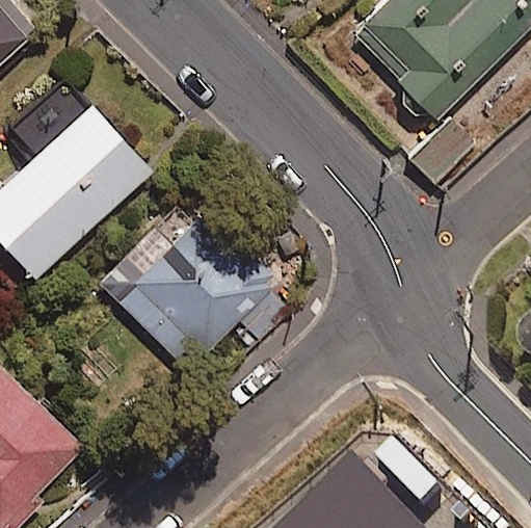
[(0,0),(0,63),(36,31),(6,0),(0,0)]
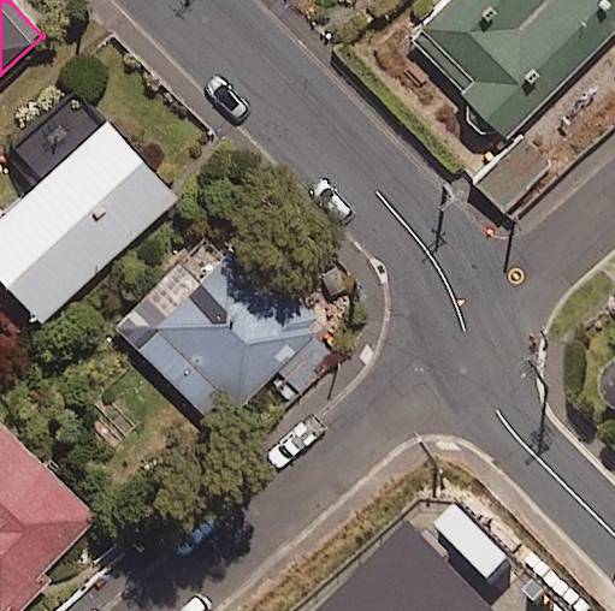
[(451,0),(413,39),(510,137),(614,33),(614,0),(451,0)]
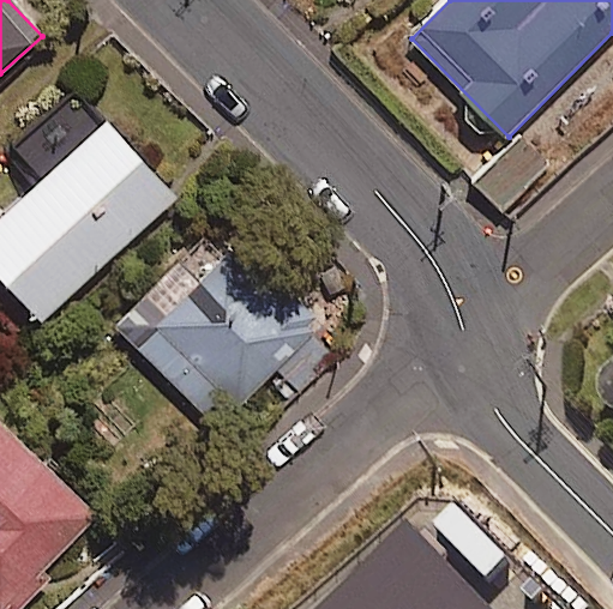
[(178,199),(107,120),(0,216),(0,278),(41,323),(178,199)]
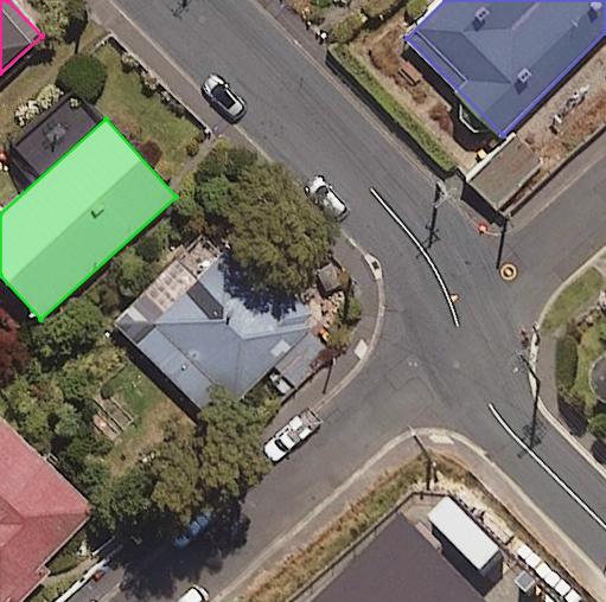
[(542,161),(514,133),(469,179),(497,207),(542,161)]
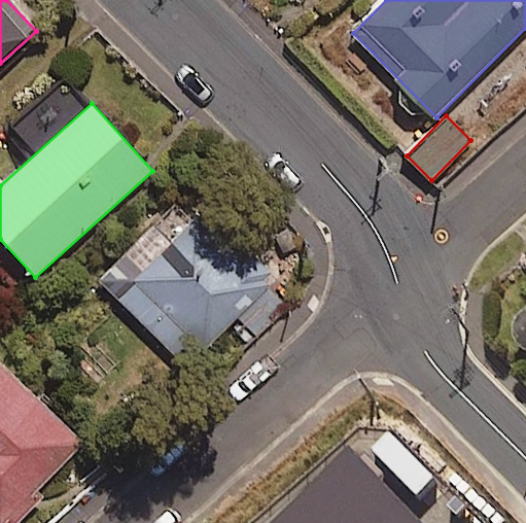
[(119,293),(189,363),(278,276),(208,206),(119,293)]
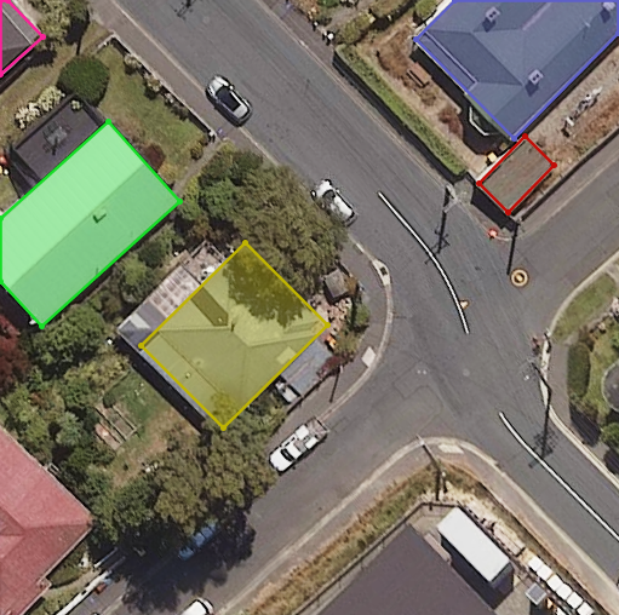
[(13,614),(99,521),(0,431),(0,614),(13,614)]
